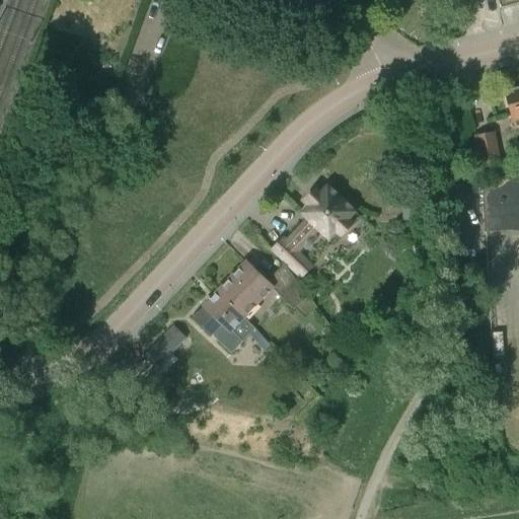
[(518,89),(511,91),(509,94),(506,95),(515,130),(518,129),(518,89)]
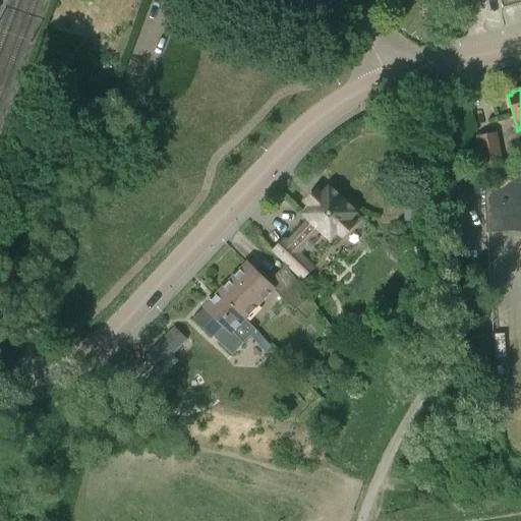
[(477,137),(483,170),(503,166),(497,133),(477,137)]
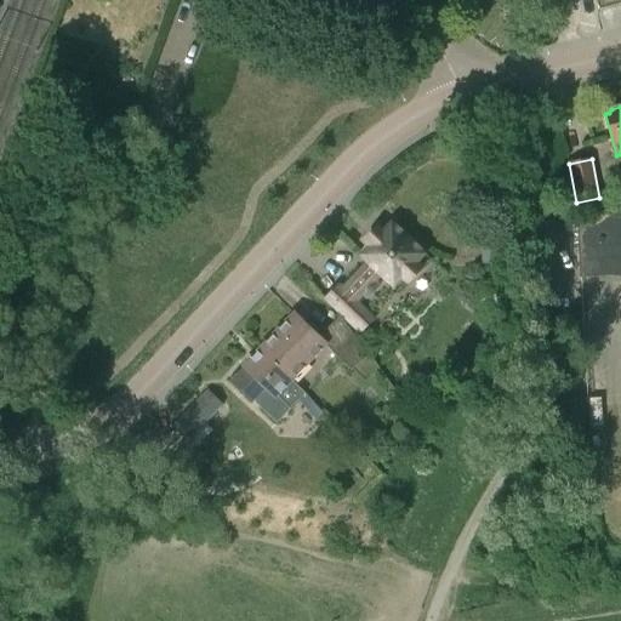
[(620,211),(577,214),(581,278),(620,275),(620,211)]
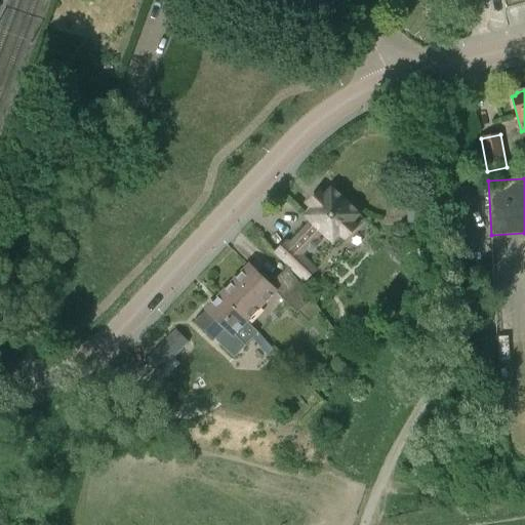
[(359,216),(331,190),(324,197),(319,193),(308,205),(313,209),(306,216),(311,223),(289,245),(286,241),(275,253),(306,284),(317,272),(301,257),(307,252),(311,256),(321,244),(318,240),(323,235),(333,245),(340,237),(346,242),(357,230),(352,225),(359,216)]
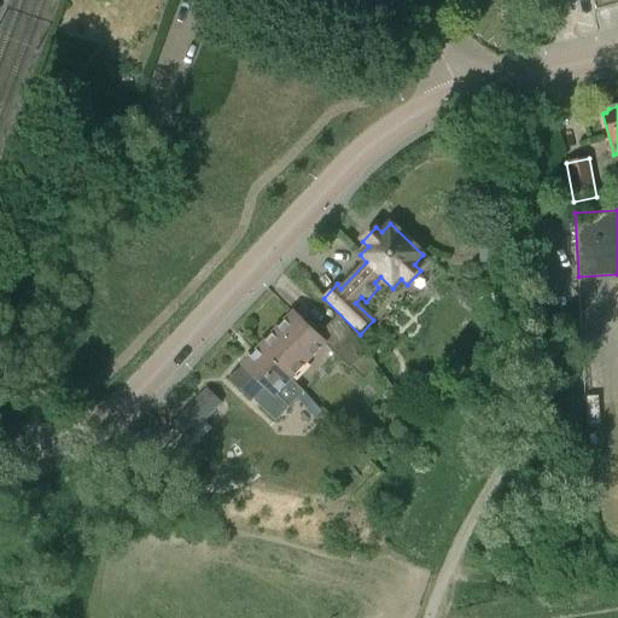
[(478,223),(479,264),(499,264),(499,223),(478,223)]
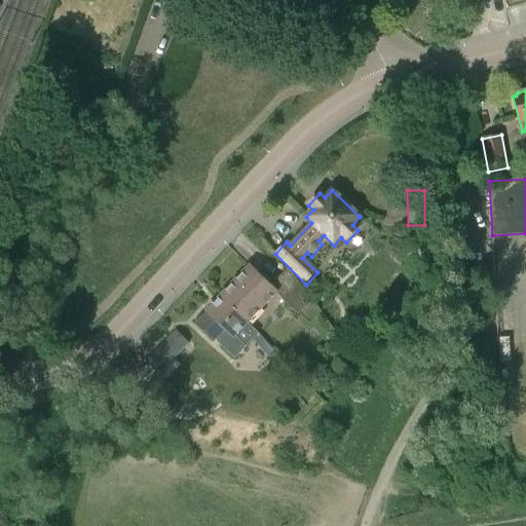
[(250,266),(224,295),(251,321),(253,318),(252,318),(259,311),(259,312),(268,303),(267,302),(272,296),(273,297),(276,293),(297,313),(312,300),(288,268),(270,286),(250,266)]
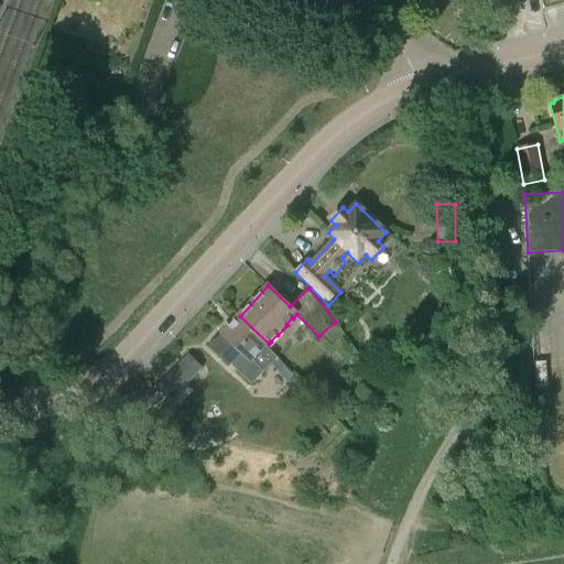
[(240,316),(212,346),(231,365),(252,383),(278,357),(267,346),(269,344),(240,316)]
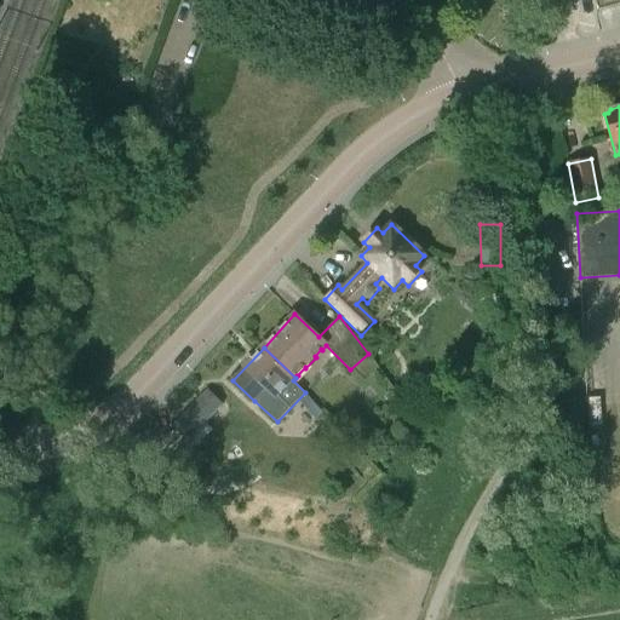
[(207,391),(173,426),(188,440),(189,438),(197,446),(212,430),(205,423),(222,405),(207,391)]
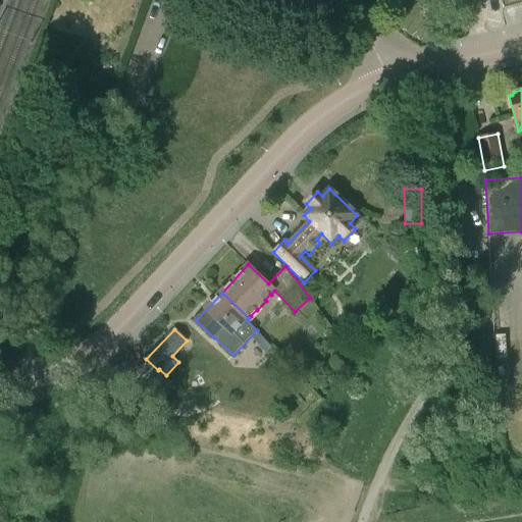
All buildings are outlined.
